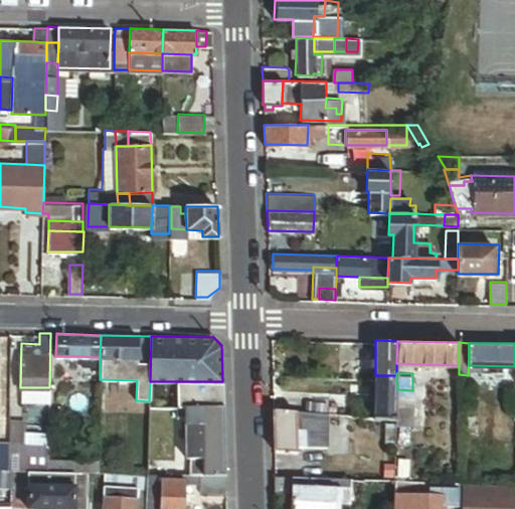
[(396,375),(375,375),(375,389),(375,396),(375,407),(396,407),(396,406),(397,389),(396,375)]
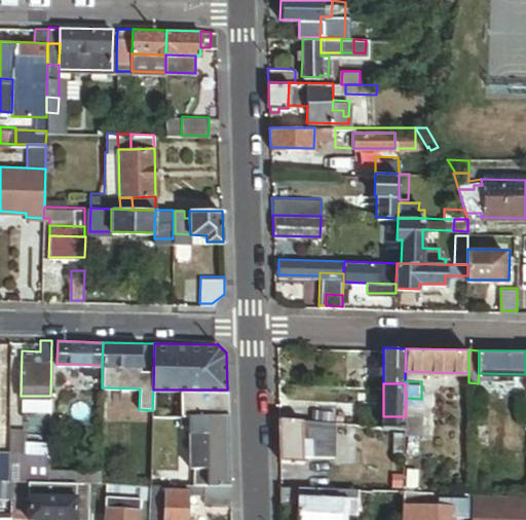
[(227,390),(182,390),(182,413),(210,412),(209,396),(227,395),(227,390)]
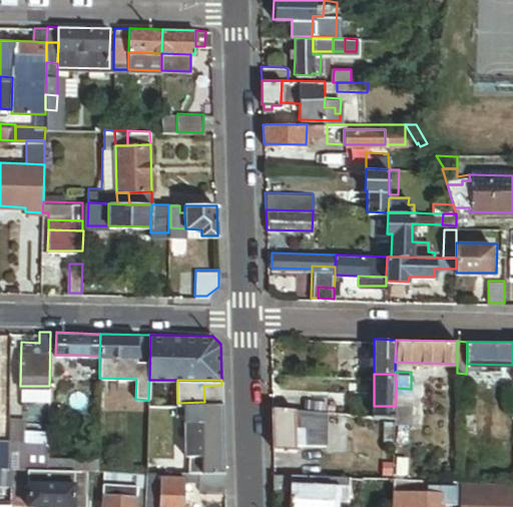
[(203,386),(204,402),(204,404),(222,403),(221,385),(203,386)]
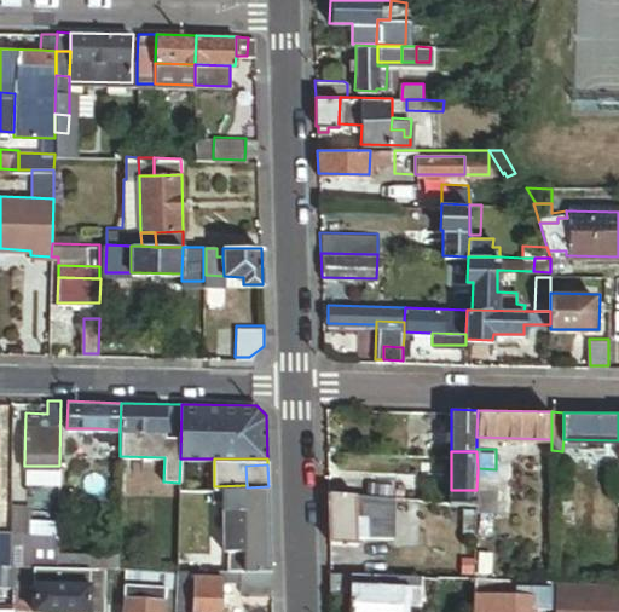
[(247,488),(210,488),(210,498),(215,498),(217,549),(224,549),(224,569),(271,570),(270,541),(268,486),(247,488)]
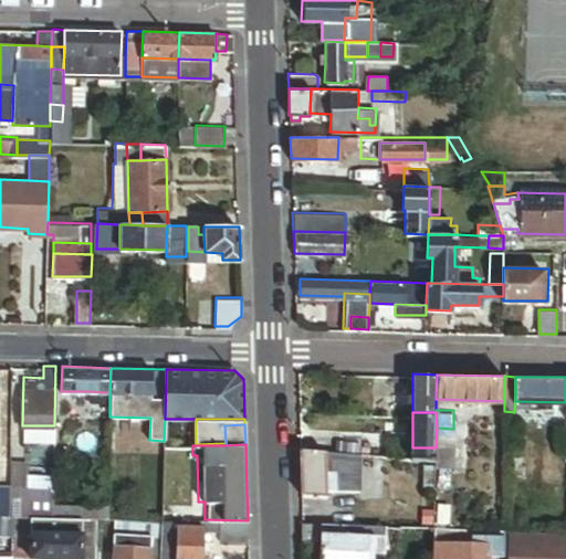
[(325,446),(301,446),(302,492),(326,492),(326,485),(334,485),(334,466),(325,466),(325,446)]
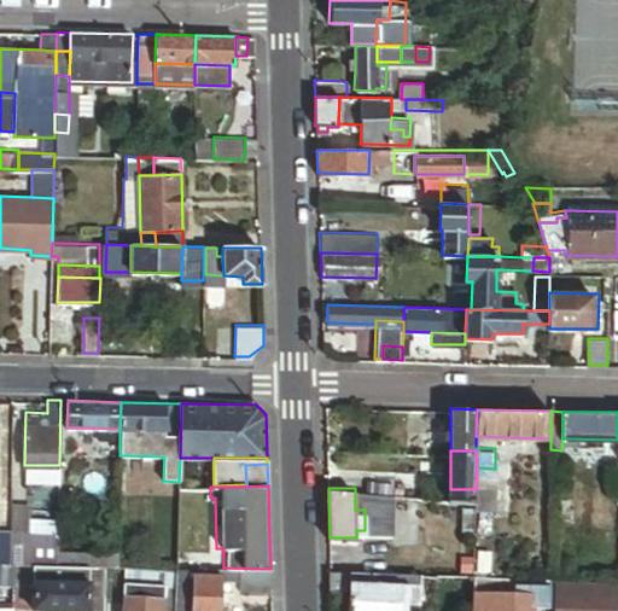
[(395,488),(355,488),(355,510),(365,510),(365,530),(394,530),(395,488)]
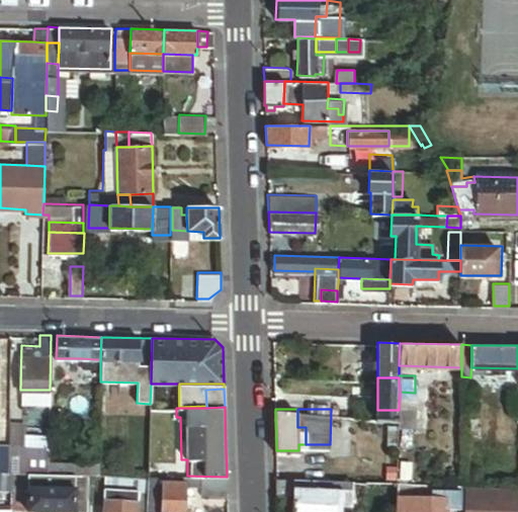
[(397,421),(387,421),(386,442),(396,443),(397,421)]
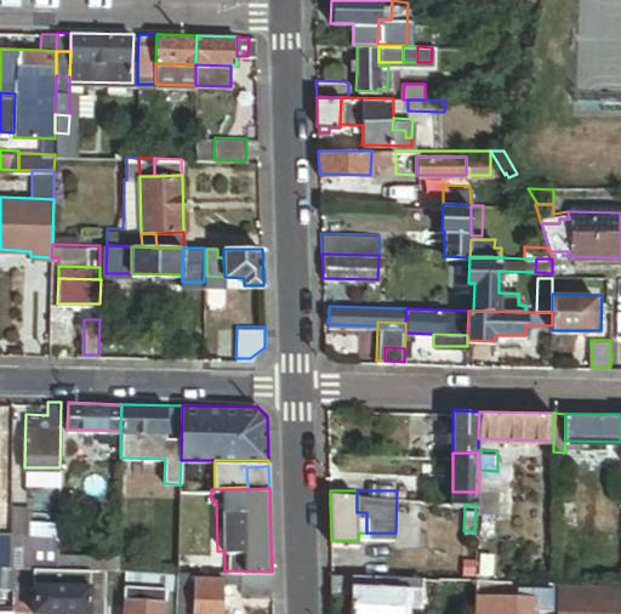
[(32,506),(10,506),(10,533),(58,534),(58,521),(30,521),(32,506)]
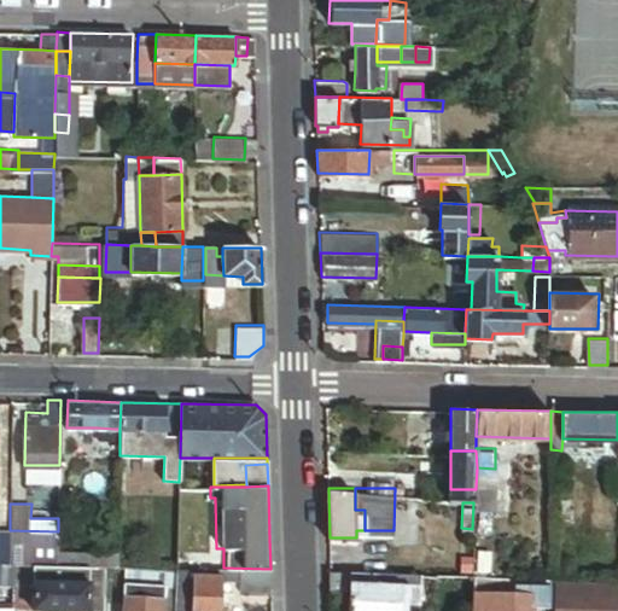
[(58,531),(10,530),(9,559),(57,560),(57,548),(58,531)]
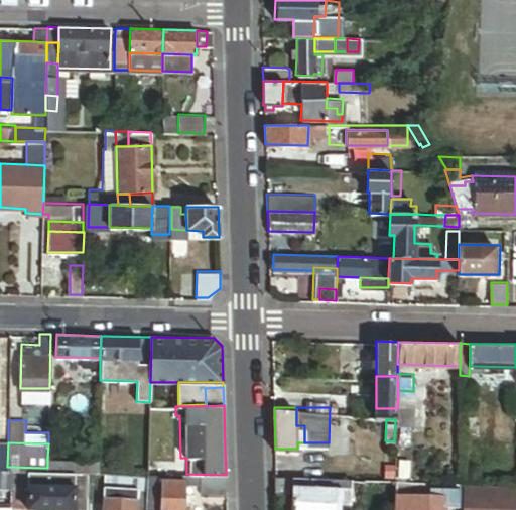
[(47,458),(47,468),(67,469),(67,459),(47,458)]
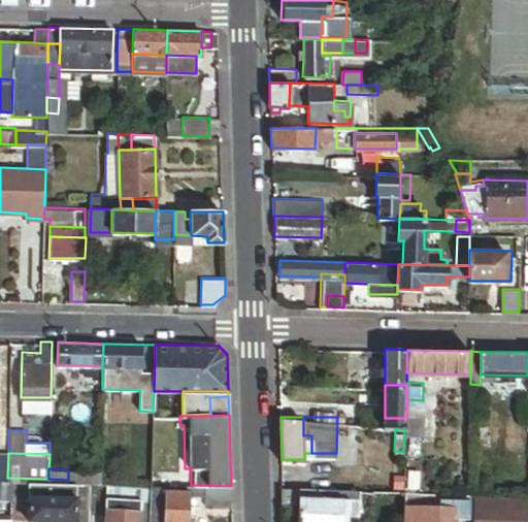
[(68,469),(68,480),(89,480),(90,469),(68,469)]
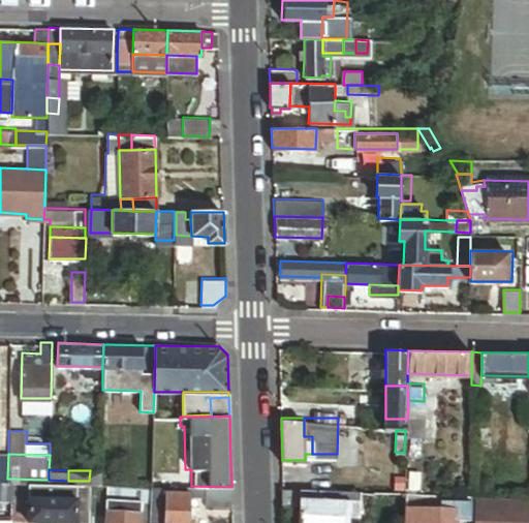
[(100,483),(100,470),(90,470),(89,481),(91,481),(91,483),(100,483)]
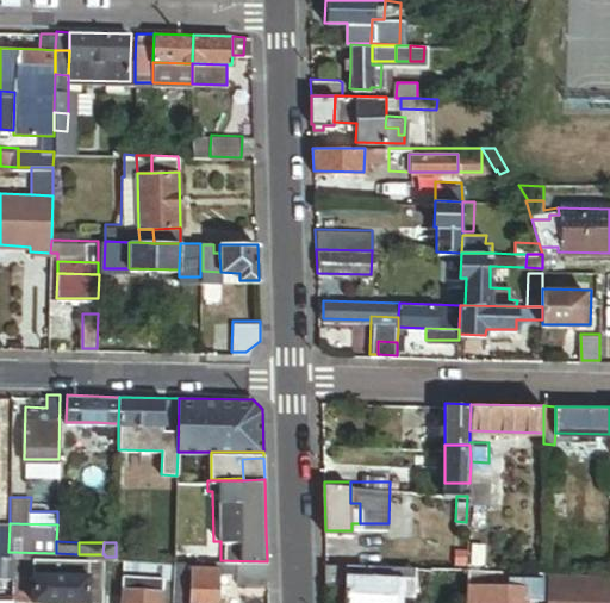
[(0,602),(8,602),(11,555),(0,555),(0,602)]
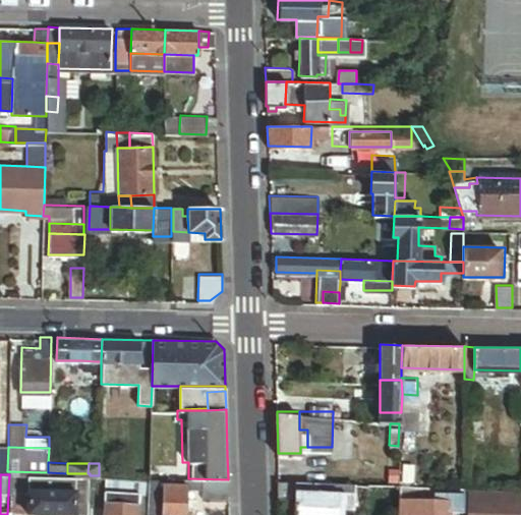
[(88,476),(10,474),(9,510),(88,512),(88,476)]
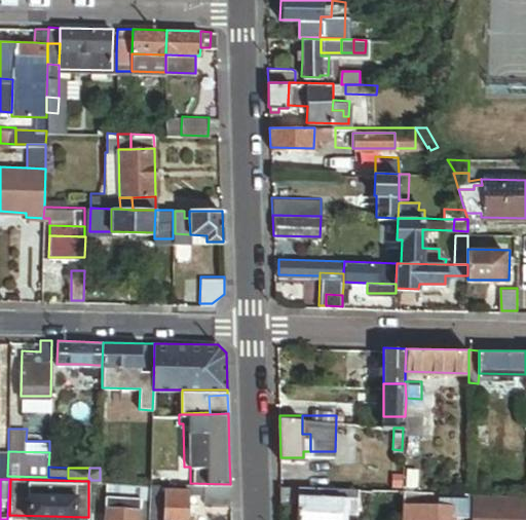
[(151,482),(107,481),(106,495),(140,497),(140,508),(139,514),(147,514),(149,514),(151,482)]
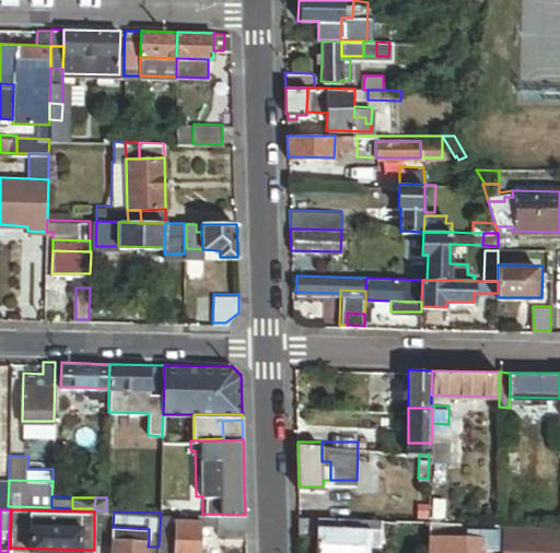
[(176,513),(161,513),(159,546),(158,552),(174,552),(176,518),(177,518),(176,513)]
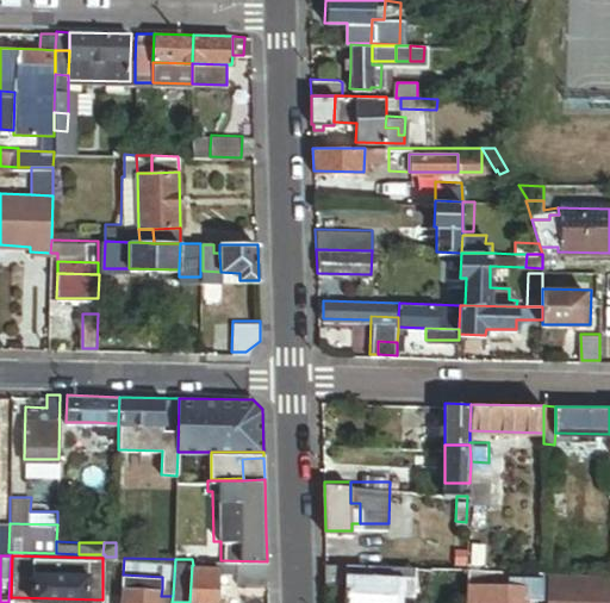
[(268,579),(267,563),(238,561),(237,578),(268,579)]
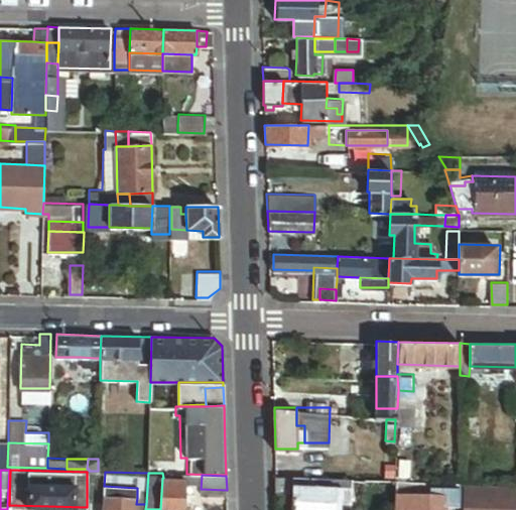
[(287,493),(288,476),(276,475),(276,493),(287,493)]
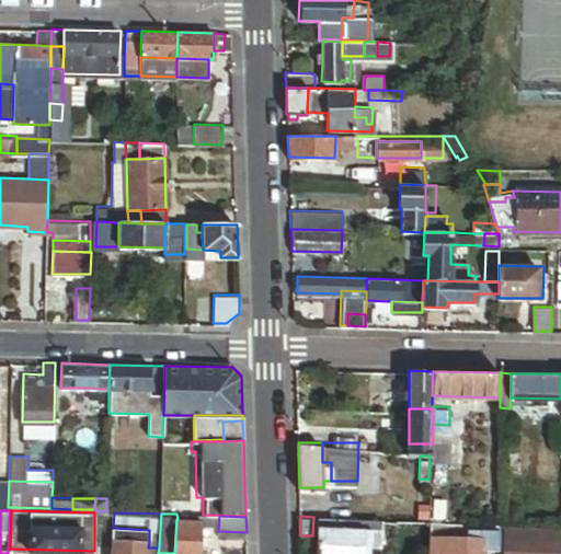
[(365,553),(366,518),(318,517),(316,553),(365,553)]
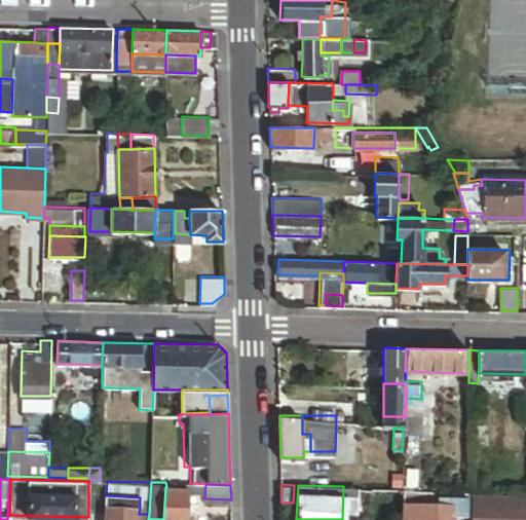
[(360,487),(343,486),(342,519),(349,519),(349,512),(360,512),(360,487)]
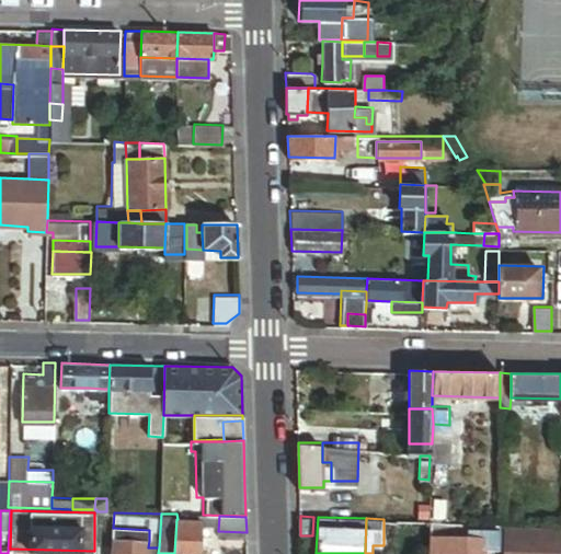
[(176,519),(174,553),(199,553),(201,540),(201,533),(201,520),(178,519),(176,519)]
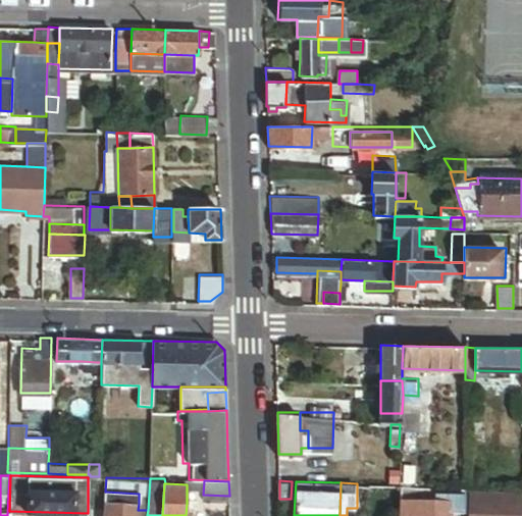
[(382,495),(382,484),(370,483),(369,495),(382,495)]
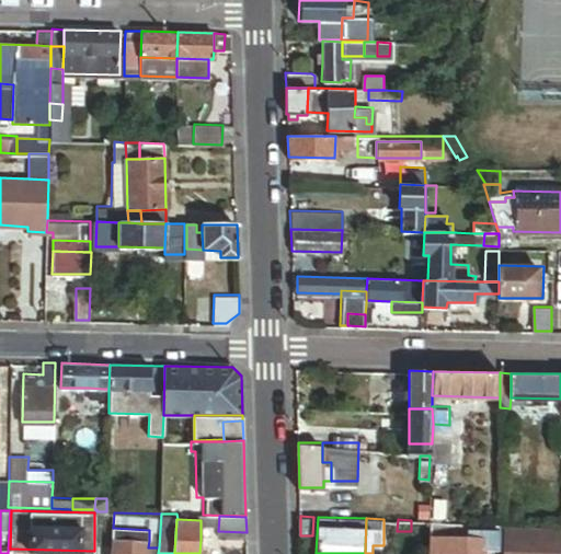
[(447,537),(487,538),(487,528),(470,528),(470,521),(433,520),(432,542),(447,543),(447,537)]
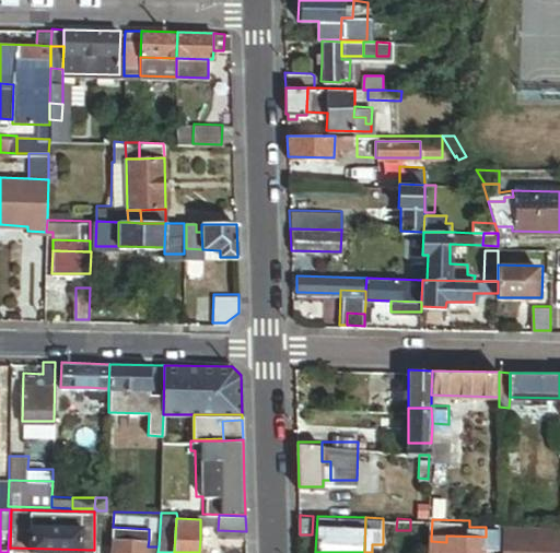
[(559,552),(559,526),(508,525),(505,552),(559,552)]
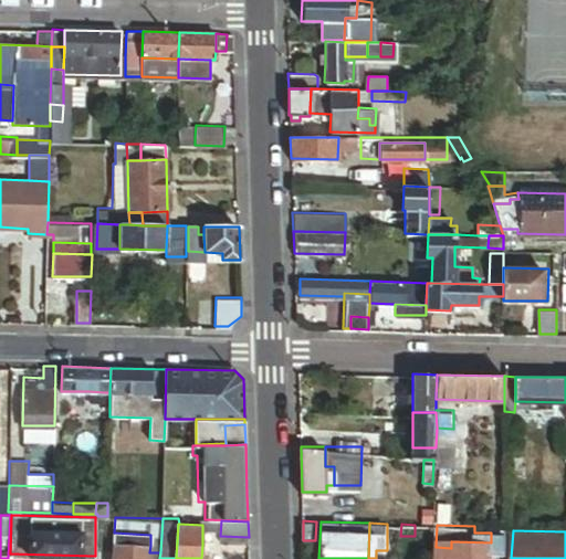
[(150,535),(114,533),(114,545),(150,546),(150,535)]
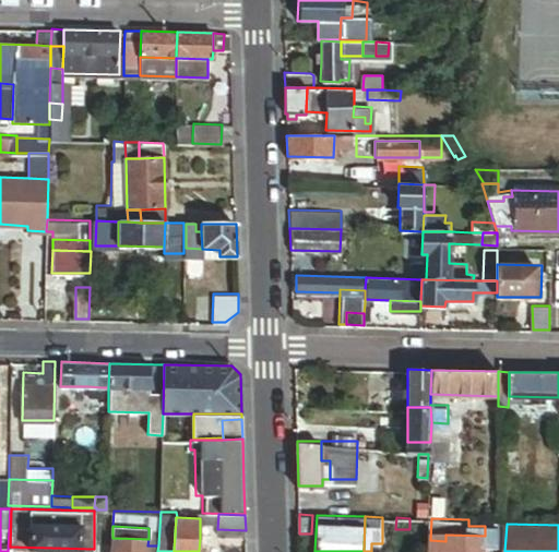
[(430,540),(429,551),(484,551),(485,536),(445,535),(445,541),(430,540)]
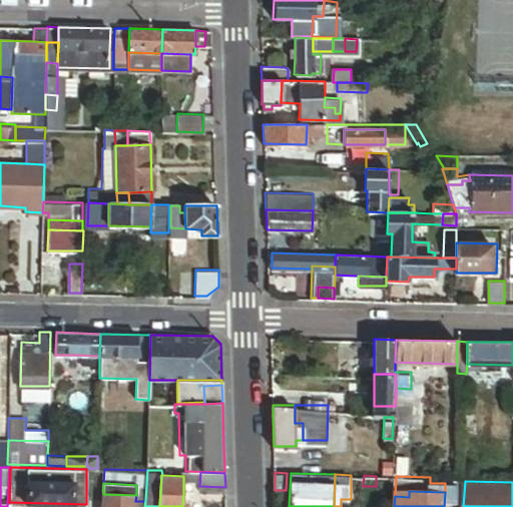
[(134,506),(135,501),(136,495),(103,494),(102,506),(134,506)]
